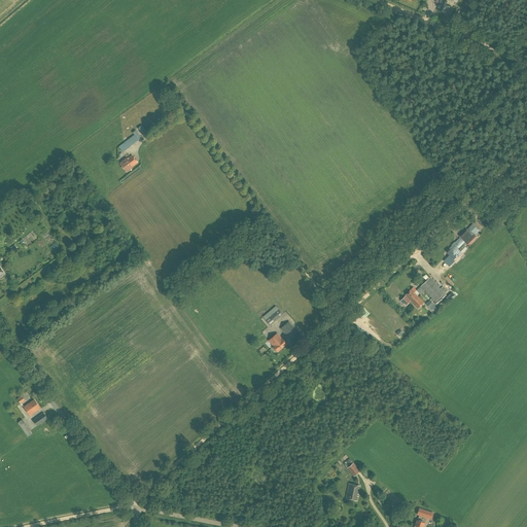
[(444,1),(443,3),(440,10),(449,14),(452,8),(446,5),(447,2),(444,1)]
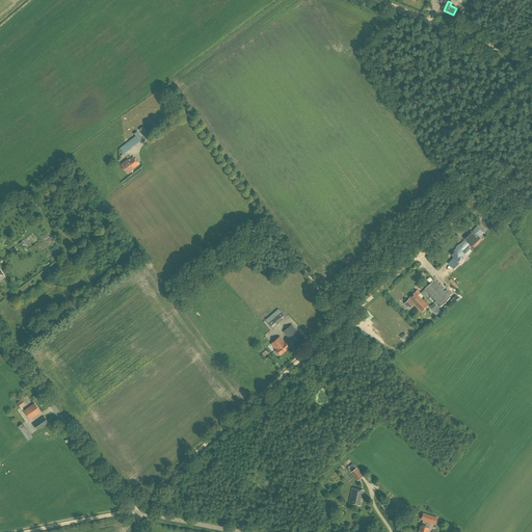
[(145,137),(149,134),(142,127),(139,129),(145,137)]
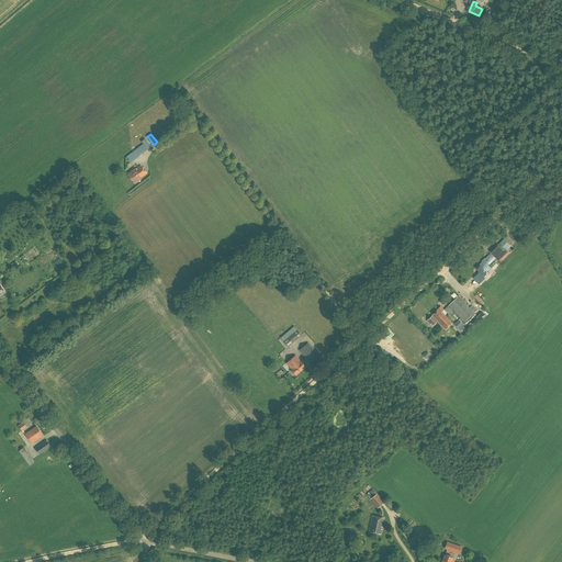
[(135,149),(126,157),(131,163),(139,156),(135,149)]
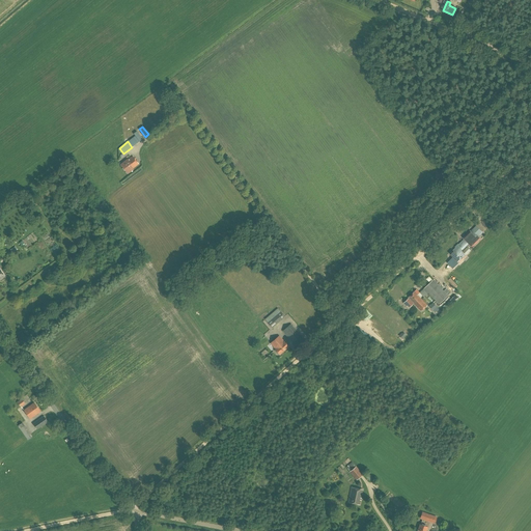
[(133,168),(139,164),(133,156),(128,159),(120,164),(128,173),(133,169),(133,168)]
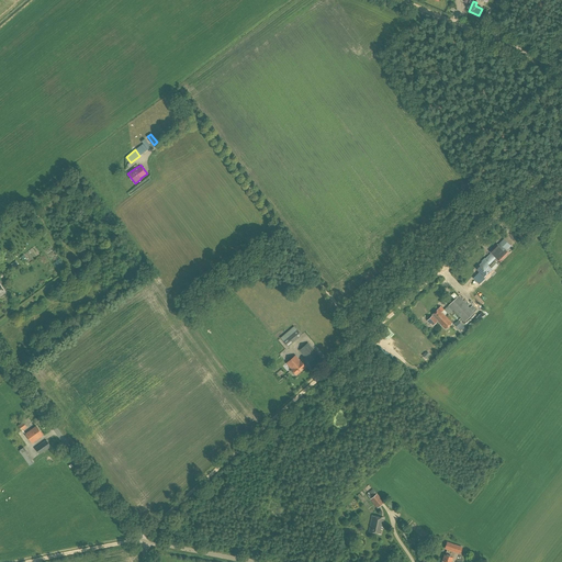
[(478,268),(481,271),(478,273),(473,279),(479,284),(483,279),(485,280),(494,270),(498,265),(497,263),(503,257),(508,253),(507,250),(512,246),(505,239),(495,249),(495,248),(493,249),(493,250),(491,253),(492,254),(486,259),(485,259),(482,261),(483,262),(478,268)]
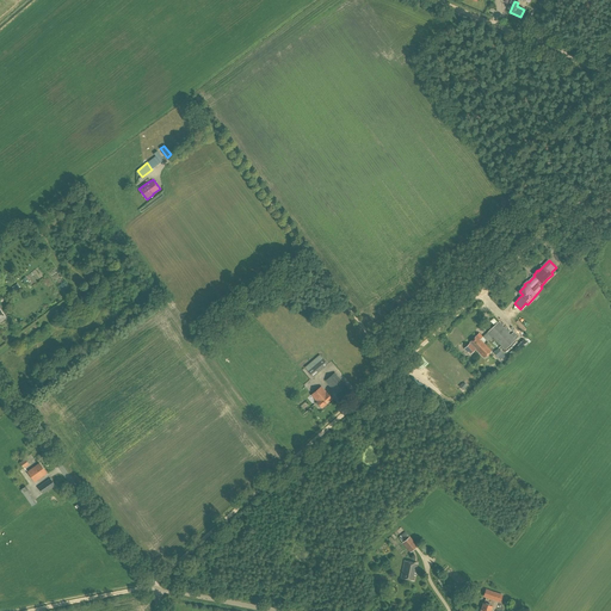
[(494,326),(488,332),(493,338),(492,339),(499,347),(504,351),(516,340),(511,335),(499,322),(498,322),(494,326)]
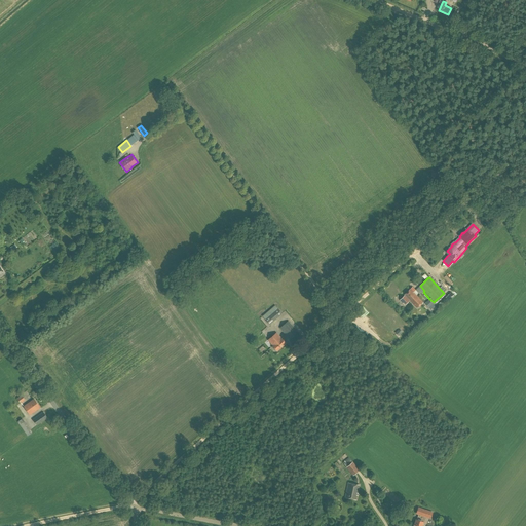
[(412,287),(410,289),(404,295),(404,296),(400,300),(405,305),(409,301),(417,308),(423,302),(413,292),(415,290),(412,287)]
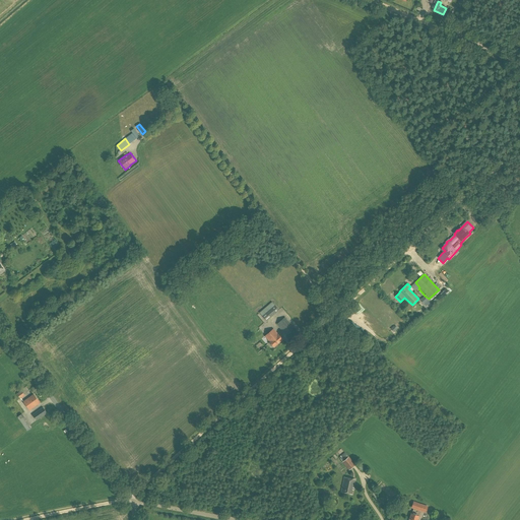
[(266,321),(279,311),(272,302),(259,313),(266,321)]
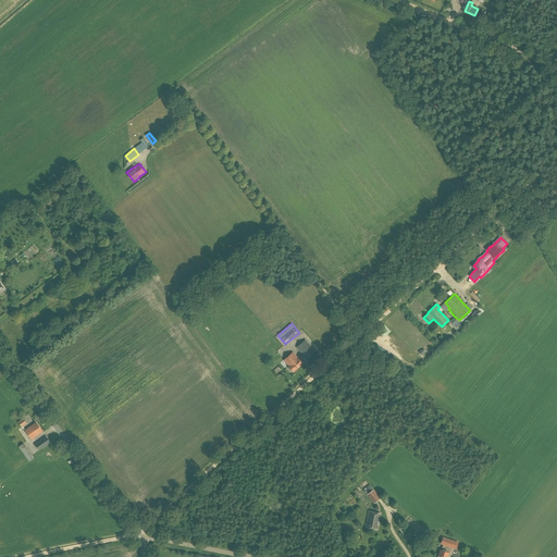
[(458,324),(452,331),(455,333),(460,326),(458,324)]
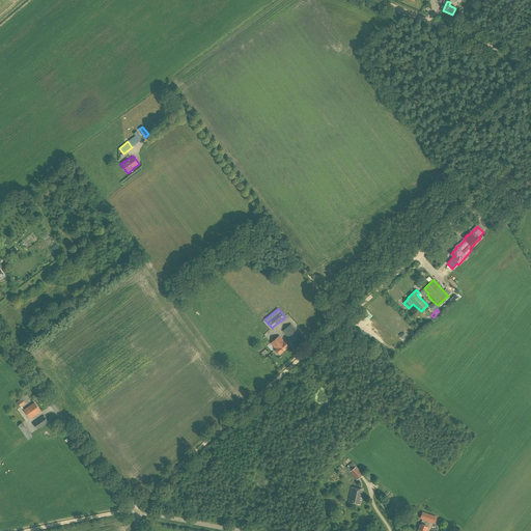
[(292,342),(301,335),(290,324),(282,331),(292,342)]
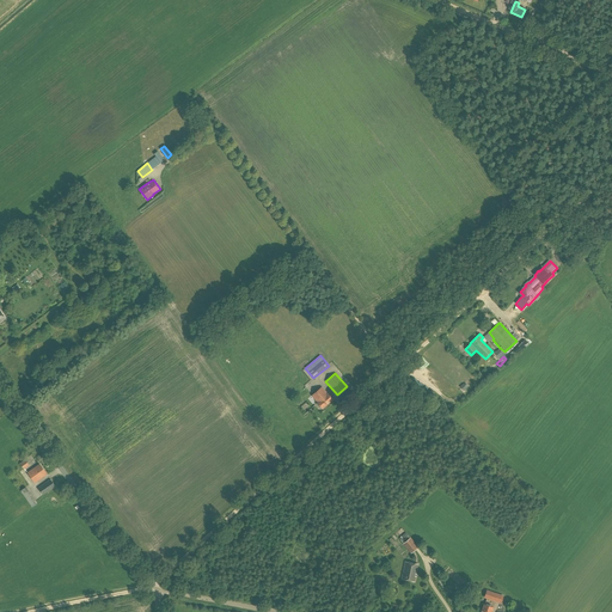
[(311,396),(317,403),(323,409),(334,399),(328,393),(322,387),(311,396)]
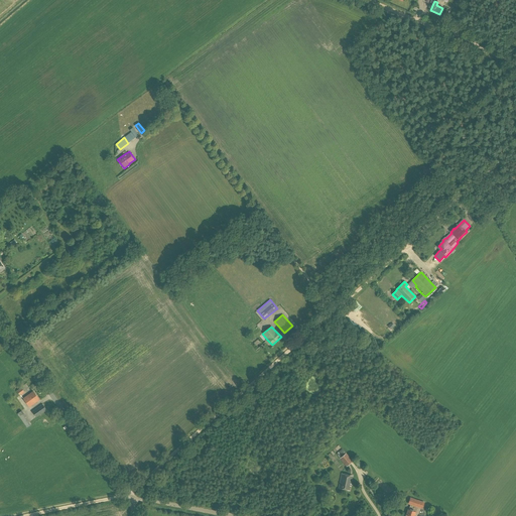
[(20,396),(25,393),(21,387),(16,391),(20,396)]
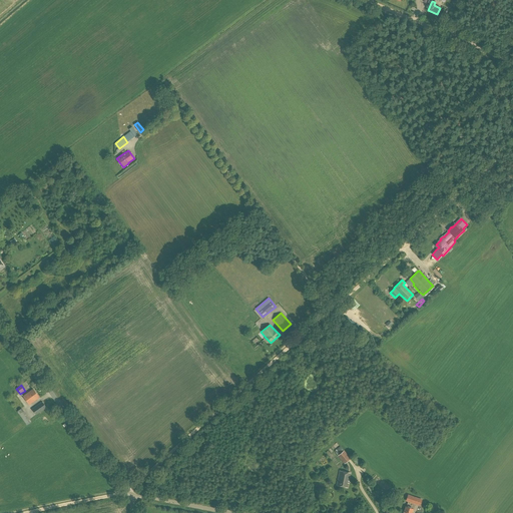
[(23,396),(29,404),(29,405),(36,400),(39,398),(33,389),(23,396)]
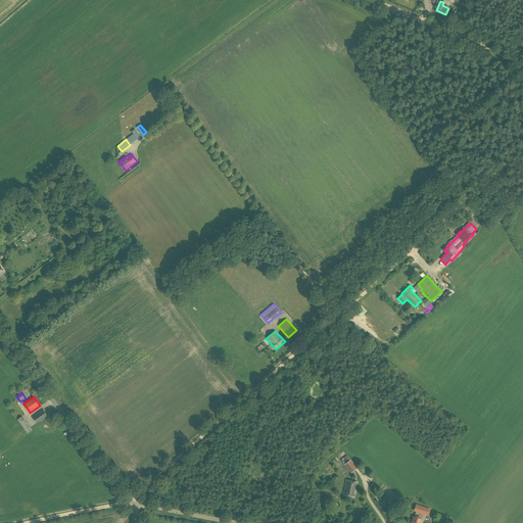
[(37,423),(47,416),(43,410),(33,417),(37,423)]
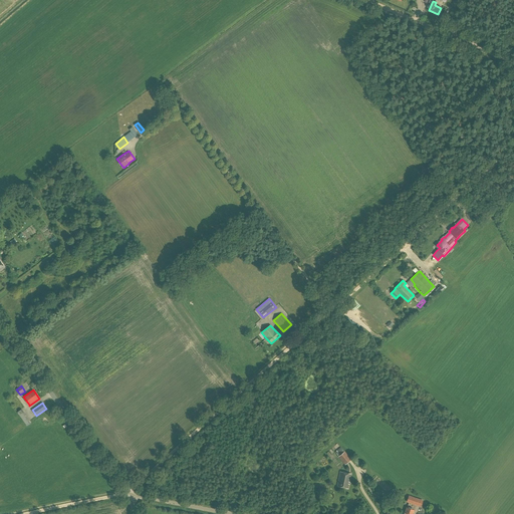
[(27,427),(31,423),(23,412),(21,409),(17,413),(19,415),(27,427)]
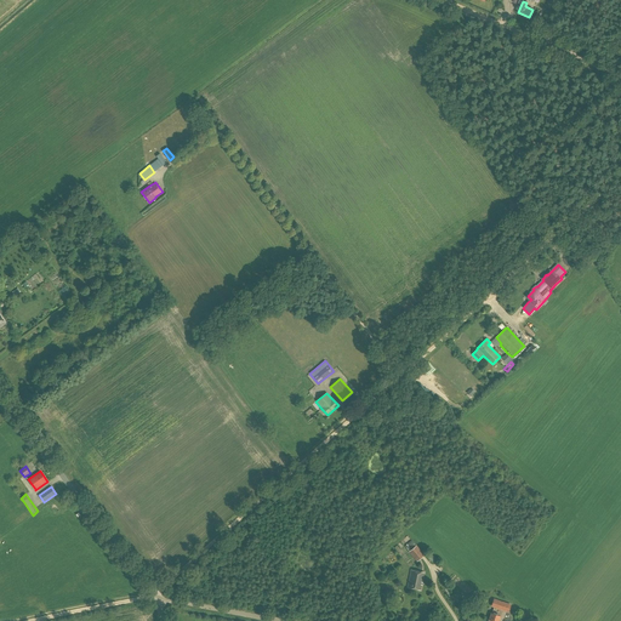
[(69,508),(73,506),(64,494),(61,497),(69,508)]
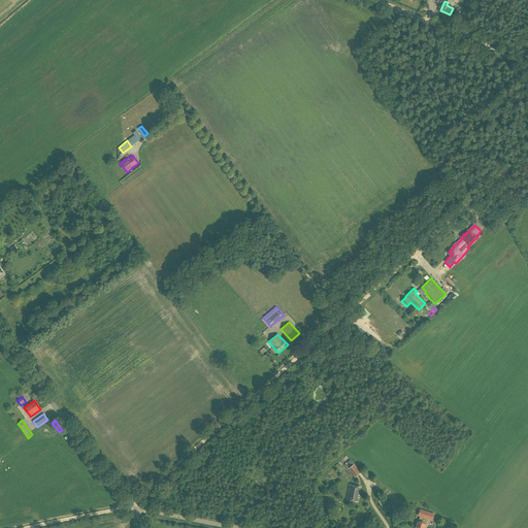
[(361,472),(354,464),(351,461),(350,459),(344,464),(345,466),(348,469),(355,477),(361,472)]
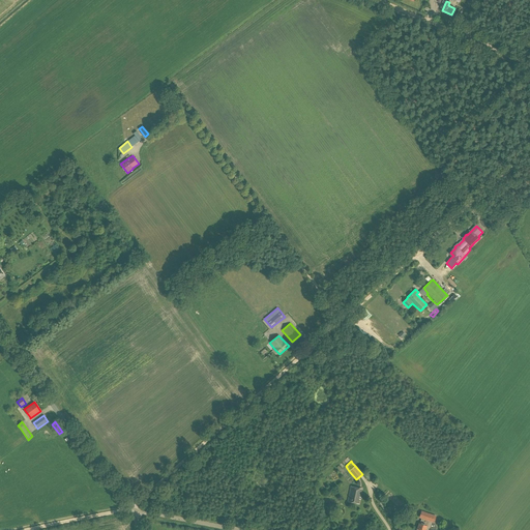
[(359,504),(362,489),(351,487),(348,502),(359,504)]
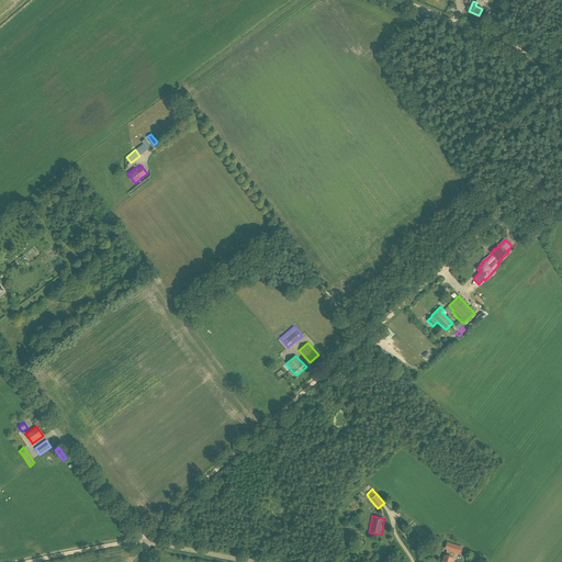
[(460,554),(462,547),(447,541),(445,549),(460,554)]
